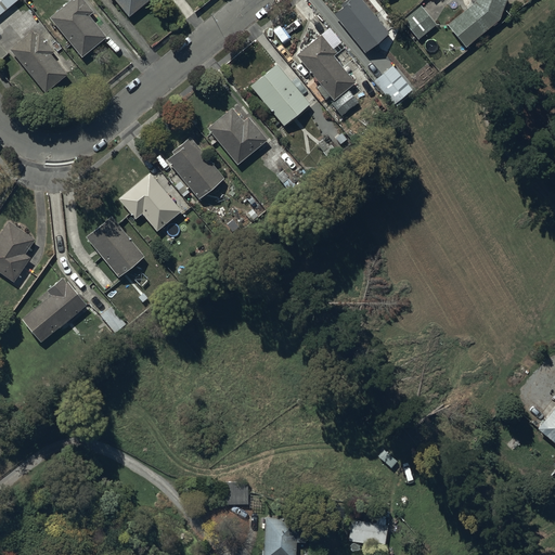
[(0,0),(0,15),(18,0),(0,0)]
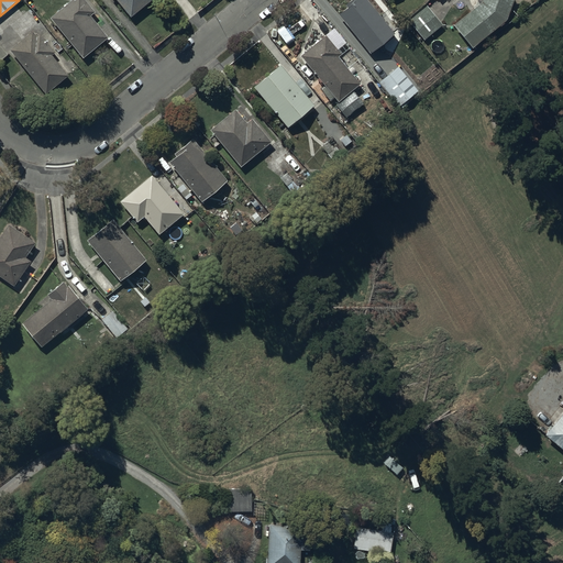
[(83,0),(74,0),(51,20),(84,59),(108,40),(90,17),(95,13),(83,0)]
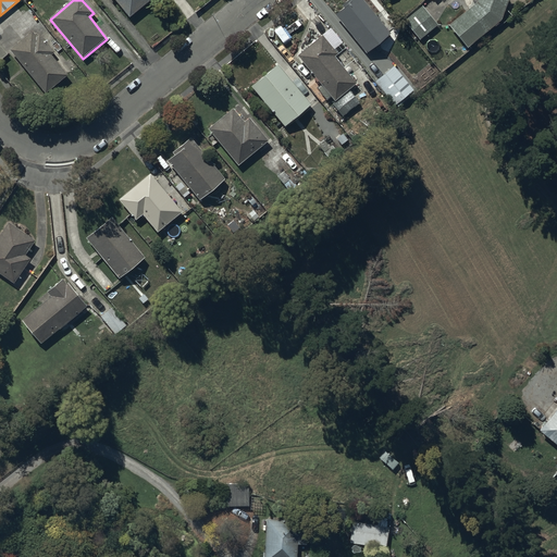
[(110,0),(111,0),(114,0),(130,19),(151,1),(150,0),(110,0)]
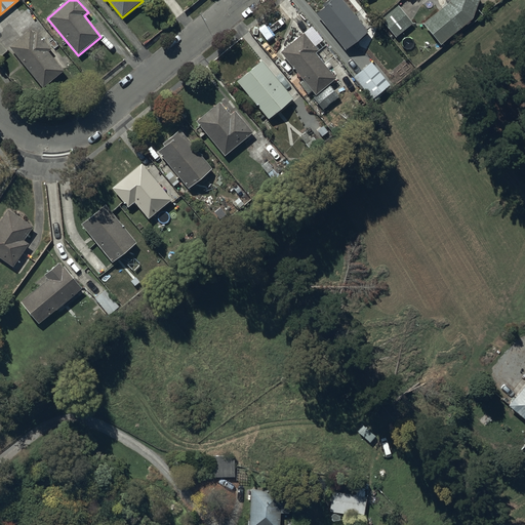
[(345,51),(367,33),(340,0),(327,0),(320,5),(322,8),(315,14),(345,51)]
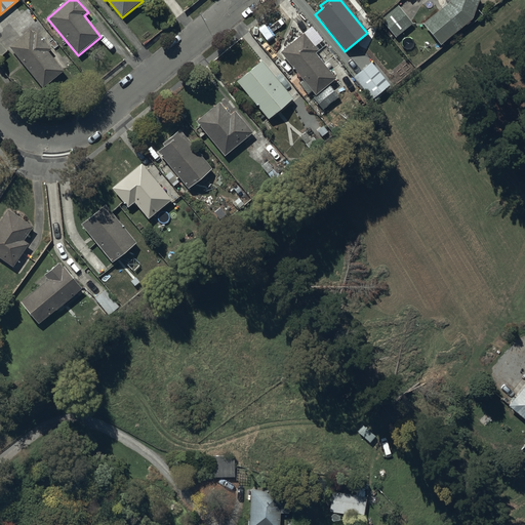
[(472,21),(478,0),(444,0),(444,2),(449,4),(422,25),(440,46),(472,21)]
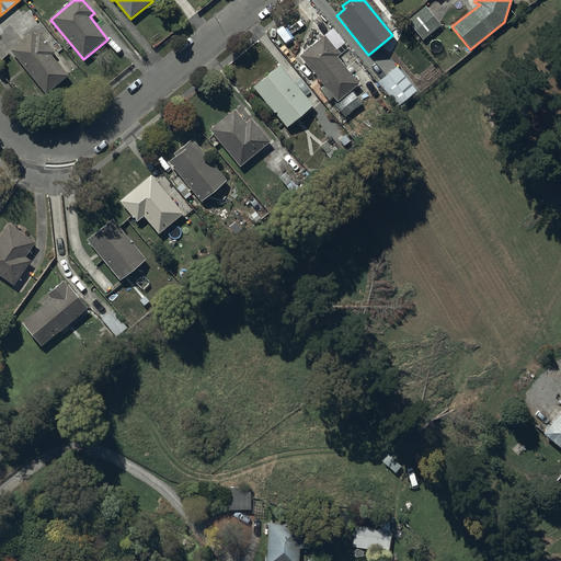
[(442,26),(425,8),(407,23),(423,42),(442,26)]
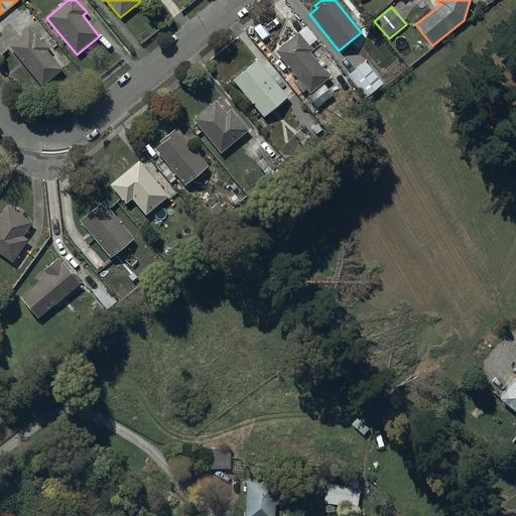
[(29,29),(9,48),(43,87),(63,69),(47,51),(51,48),(37,32),(34,35),(29,29)]
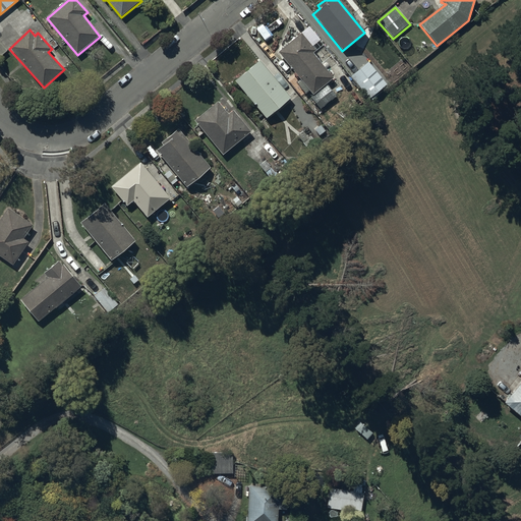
[(300,35),(277,53),(312,95),(309,98),(321,110),(336,97),(326,84),(333,79),(312,55),(315,52),(300,35)]
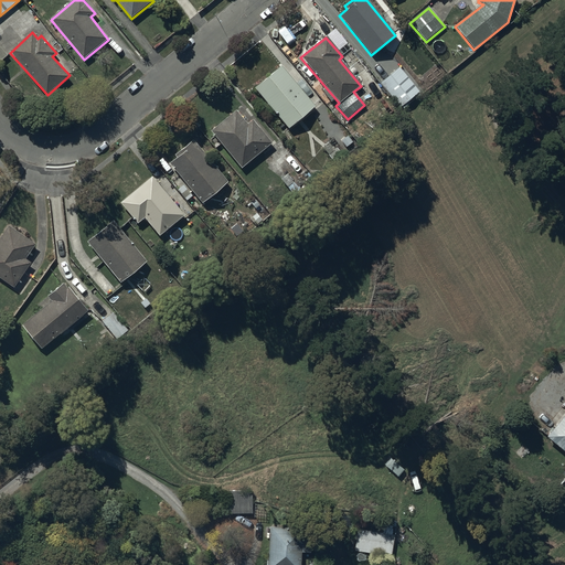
[(288,130),(316,108),(280,66),(254,88),(288,130)]
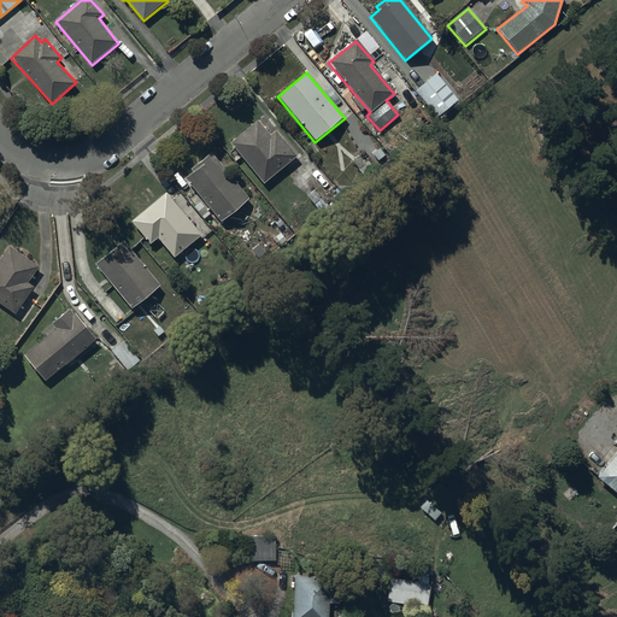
[(458,101),(436,74),(415,90),(436,118),(458,101)]
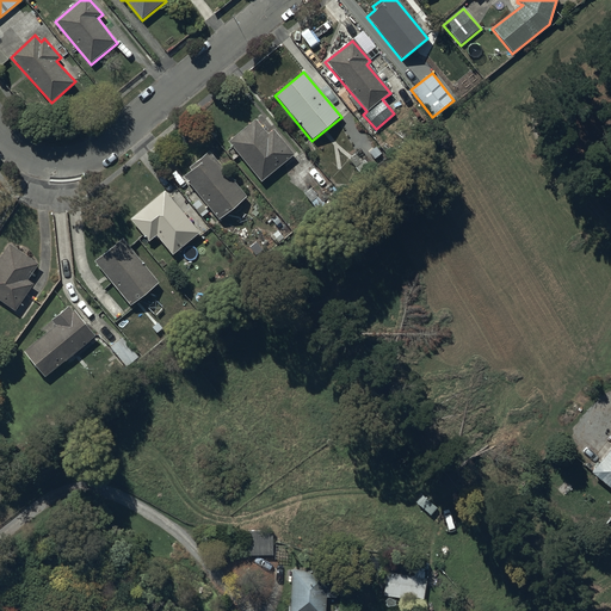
[(254,121),(228,143),(261,183),(294,155),(272,130),(266,135),(254,121)]
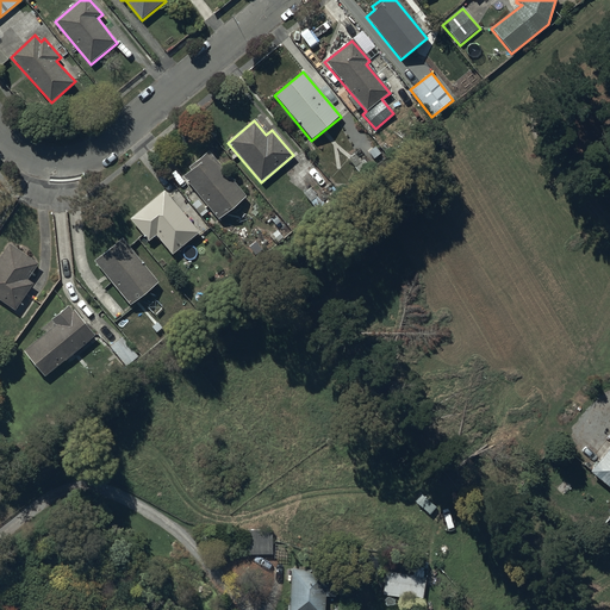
[(190,172),(182,178),(199,200),(192,205),(200,217),(209,211),(216,221),(246,198),(210,151),(187,169),(190,172)]
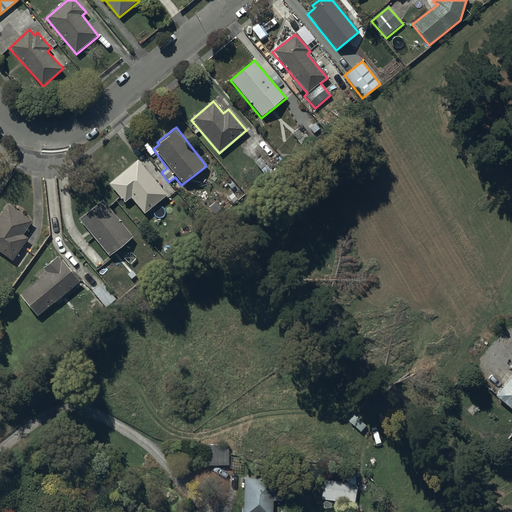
[(137,161),(109,185),(125,204),(130,199),(143,214),(166,195),(137,161)]
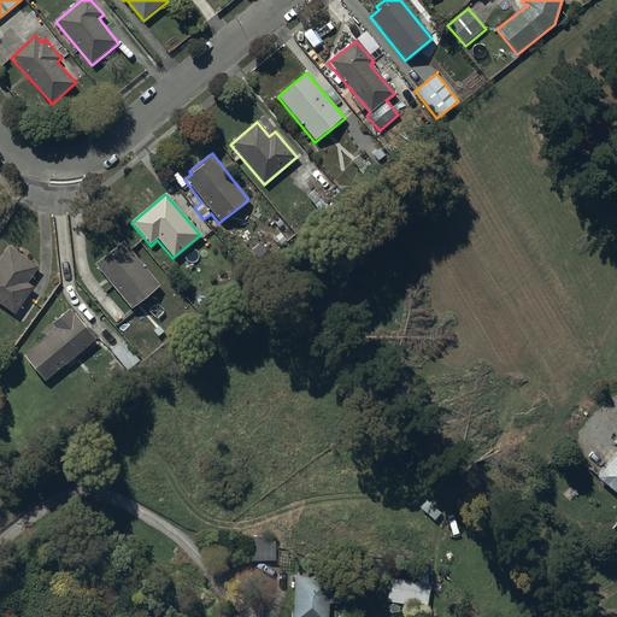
[(282,234),(274,240),(280,248),(288,242),(282,234)]
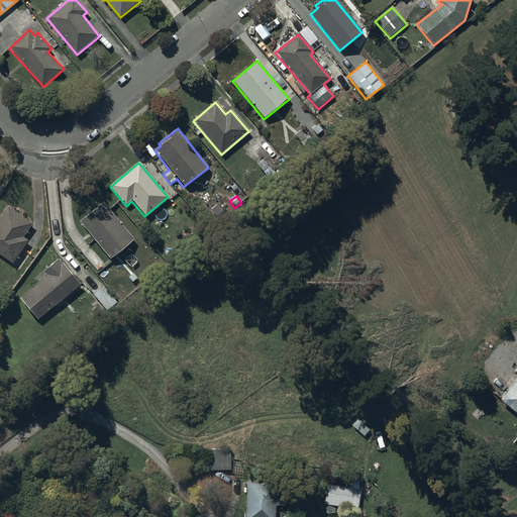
[(103,203),(80,222),(110,261),(134,241),(103,203)]
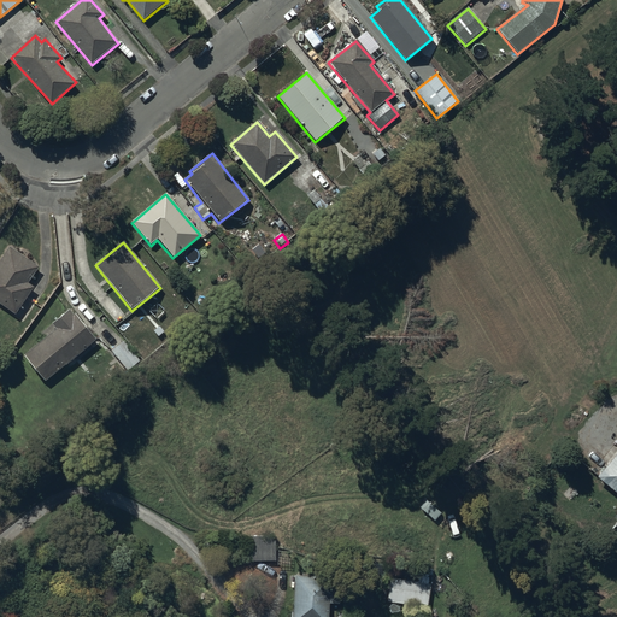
[(259,246),(253,251),(260,259),(266,254),(259,246)]
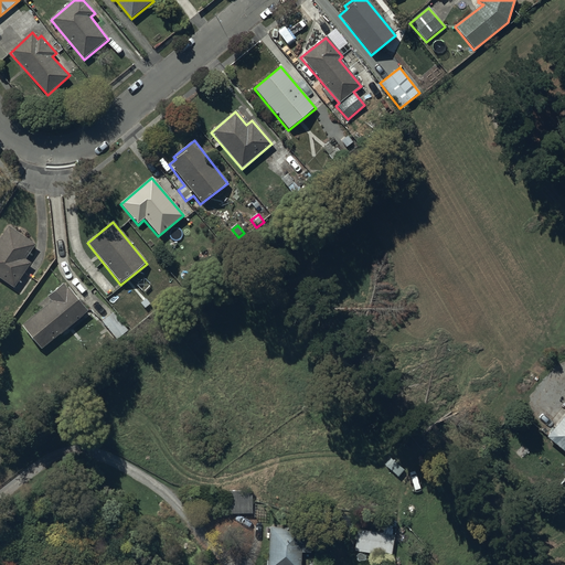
[(35,246),(8,226),(0,237),(0,278),(14,289),(31,264),(25,260),(35,246)]
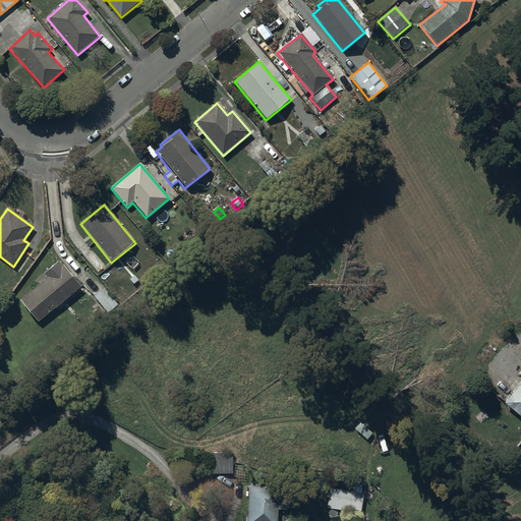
[(47,279),(20,301),(39,324),(81,288),(59,262),(44,274),(47,279)]
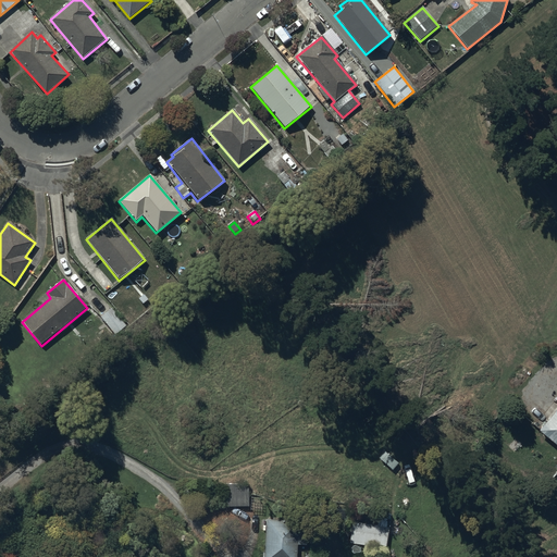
[(112,308),(99,318),(115,335),(127,326),(112,308)]
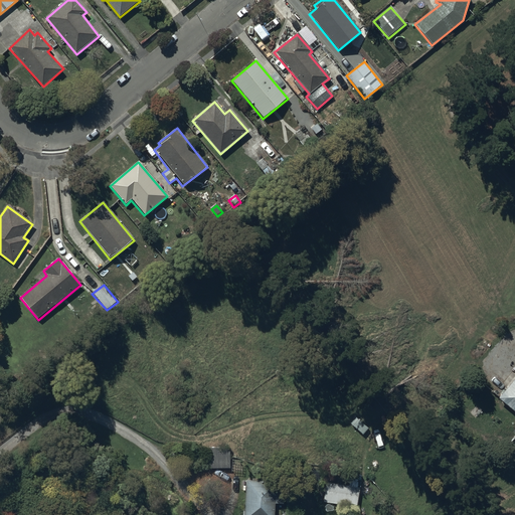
[(514,374),(499,394),(514,406),(514,374)]
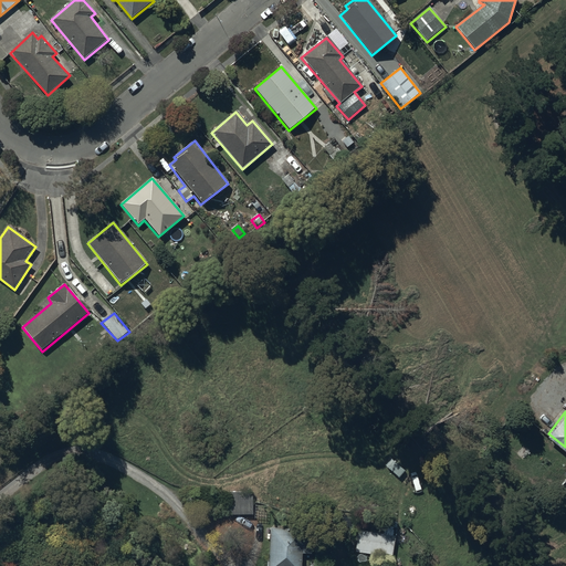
[(251,488),(229,488),(229,512),(251,512),(251,488)]
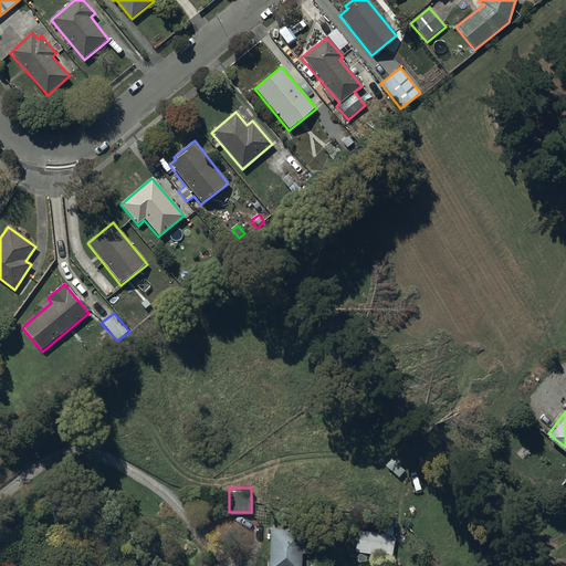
[(383,532),(358,528),(355,549),(378,553),(378,554),(390,556),(394,534),(396,534),(398,516),(385,514),(383,532)]
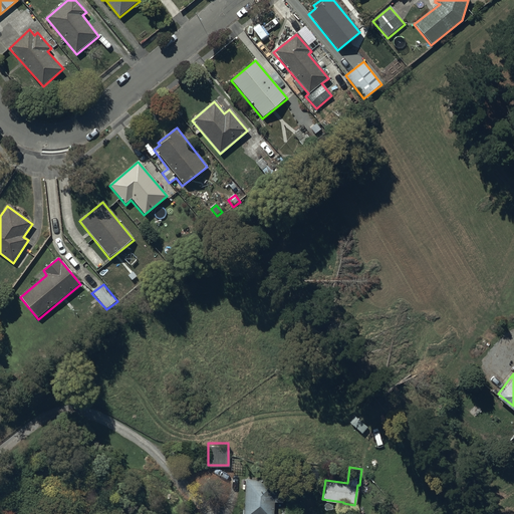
[(272,513),(273,499),(273,477),(245,476),(244,505),(242,505),(242,513),(272,513)]
